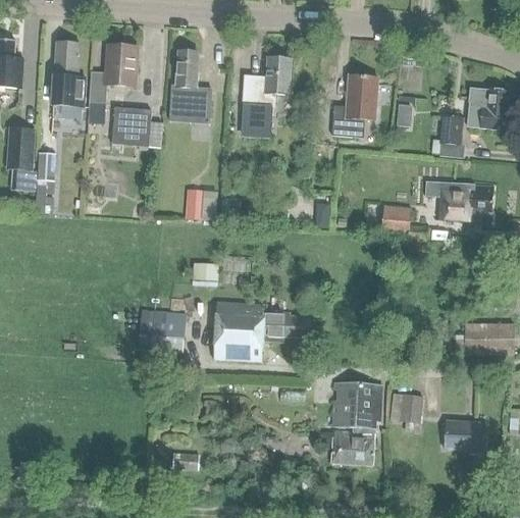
[(13,39),(0,37),(0,85),(19,87),(21,57),(12,57),(13,39)]
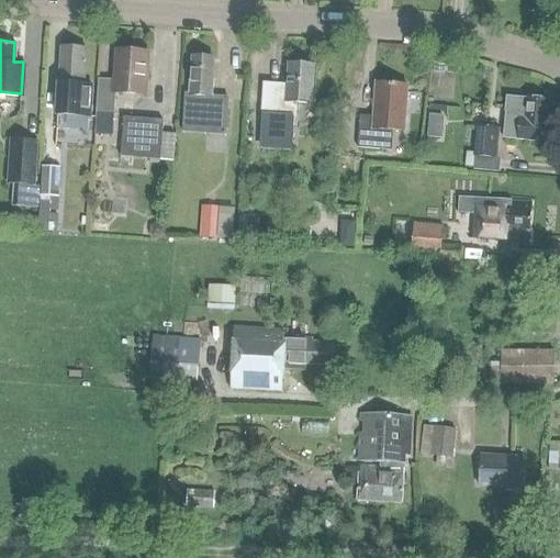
[(85,46),(59,45),(57,79),(56,79),(55,112),(88,114),(90,81),(82,81),(85,46)]
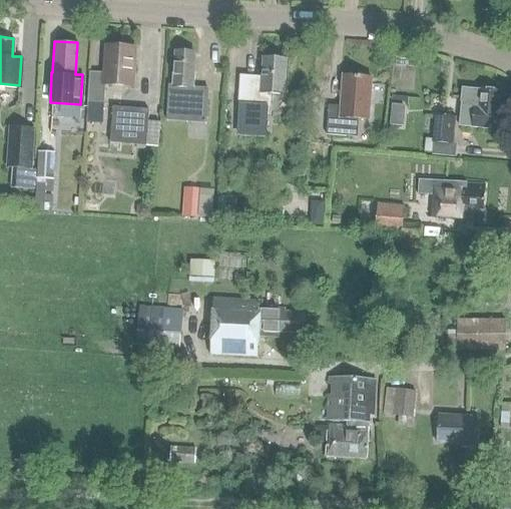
[(104,44),(102,70),(87,69),(85,99),(102,100),(104,81),(132,83),(135,46),(104,44)]
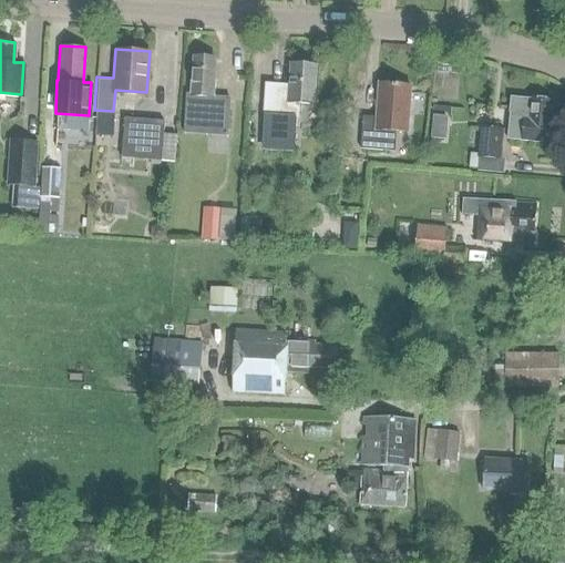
[(213,95),(214,75),(212,75),(213,55),(193,54),(192,80),(189,80),(188,92),(185,92),(184,116),(206,119),(205,128),(226,129),(228,96),(213,95)]
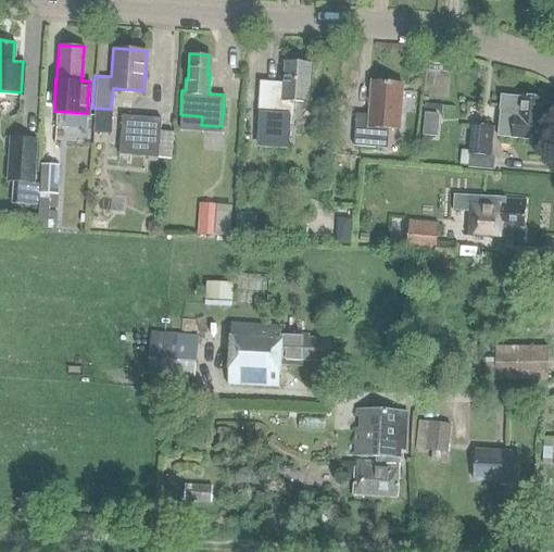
[(311,63),(284,61),(281,82),(260,79),(255,132),(287,135),(287,124),(290,125),(291,99),(307,101),(311,63)]
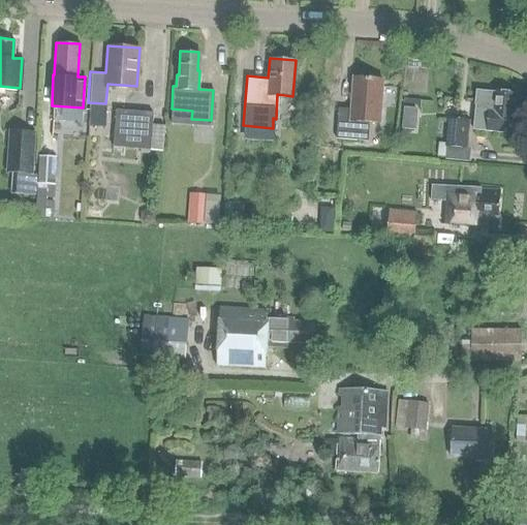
[(352,75),(350,107),(337,106),(335,136),(354,137),(355,120),(378,121),(381,78),(352,75)]
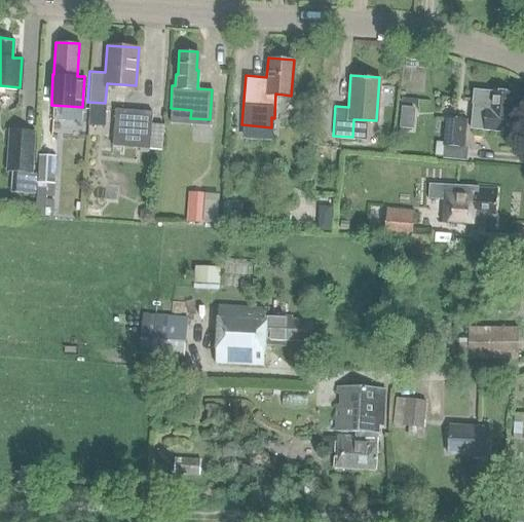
[(512,90),(473,87),(472,102),(473,102),(471,126),(513,131),(515,110),(511,109),(512,90)]
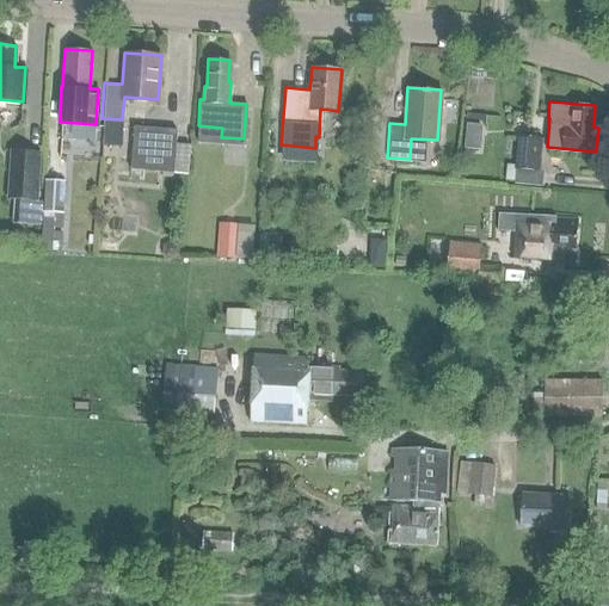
[(465,121),(461,144),(478,147),(480,122),(465,121)]
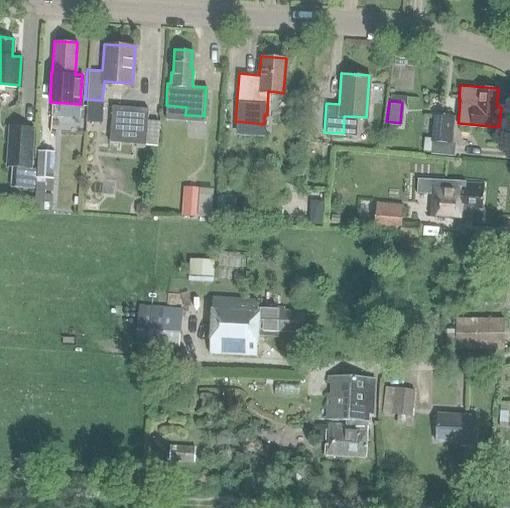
[(143,143),(146,107),(111,104),(108,140),(143,143)]
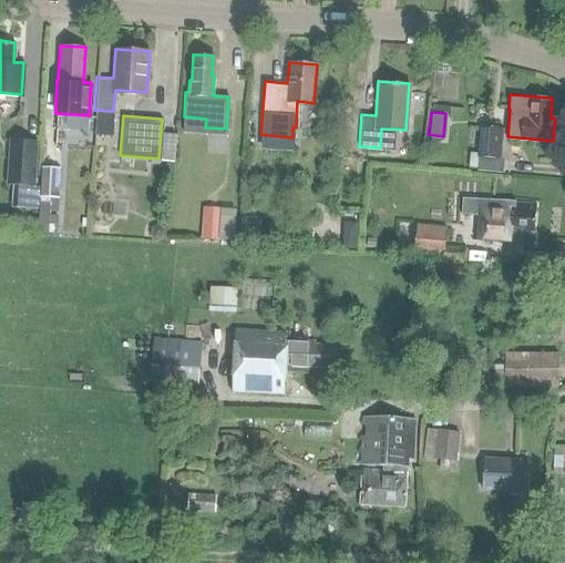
[(501,156),(503,128),(481,125),(479,154),(501,156)]
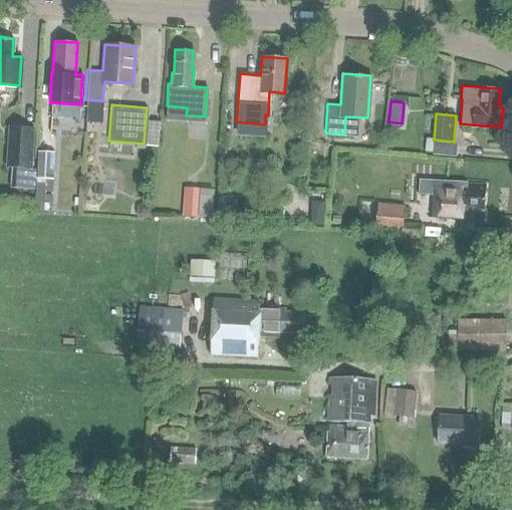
[(6,165),(9,166),(7,186),(32,187),(34,166),(30,166),(33,126),(9,125),(6,165)]
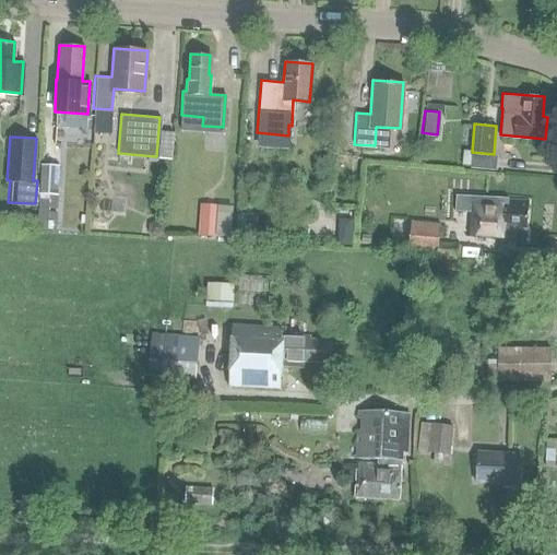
[(55,193),(57,163),(40,162),(38,192),(55,193)]
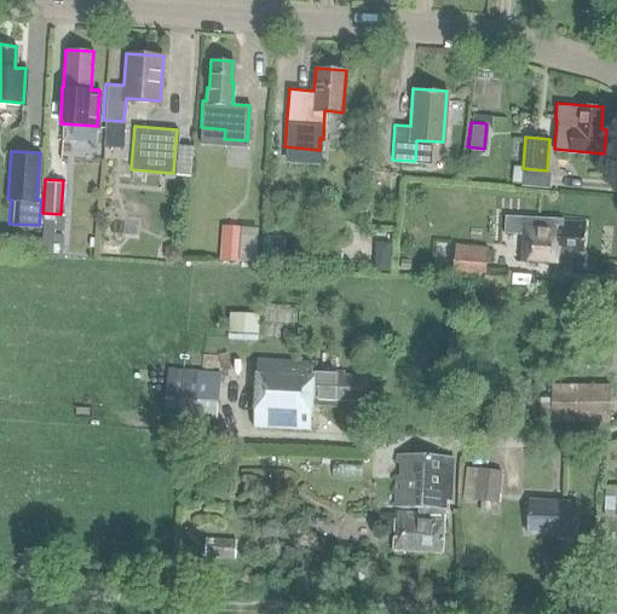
[(583,250),(587,220),(523,214),(519,258),(571,264),(572,250),(583,250)]
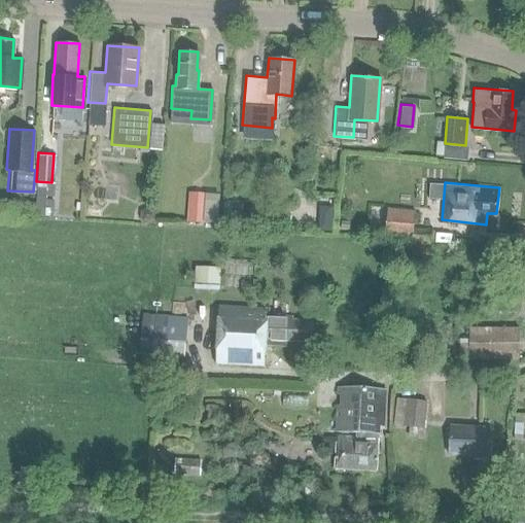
[(205,190),(186,189),(184,218),(203,220),(205,190)]
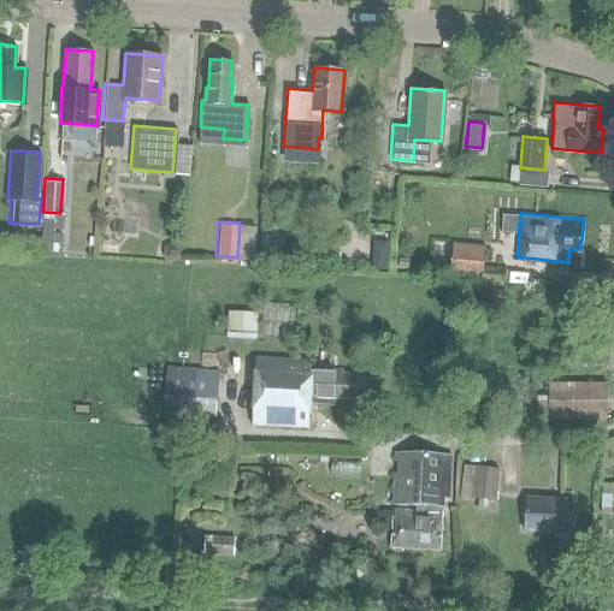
[(179,245),(171,238),(161,243),(161,253),(169,259),(178,255),(179,245)]
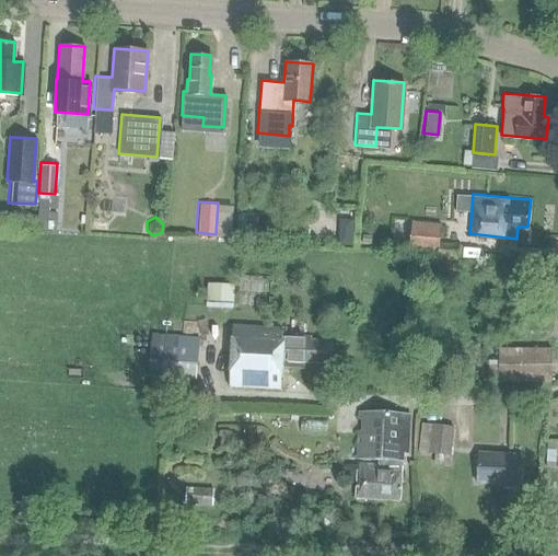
[(349,242),(350,217),(337,217),(336,242),(349,242)]
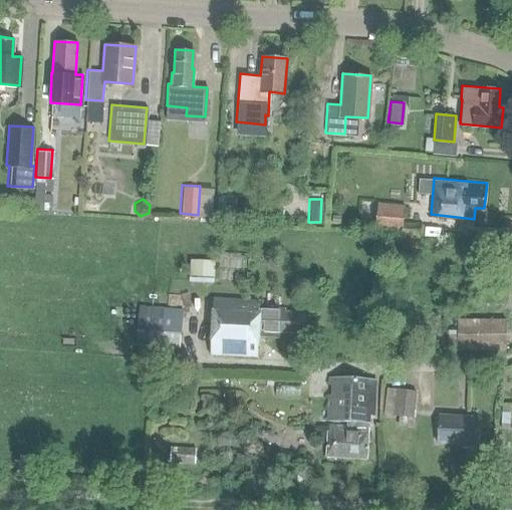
[(402,220),(404,205),(376,202),(373,229),(399,231),(399,235),(417,237),(419,222),(402,220)]
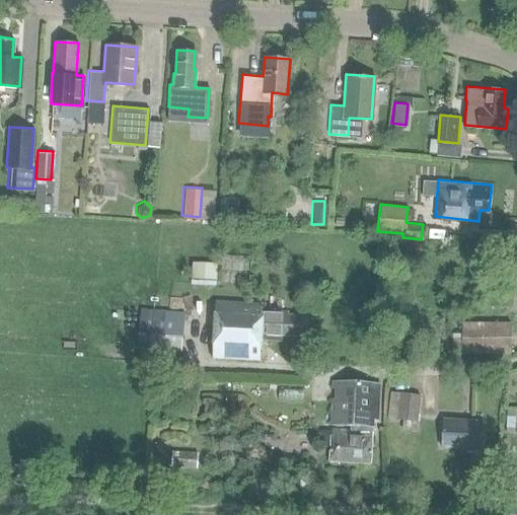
[(272,205),(271,217),(282,217),(283,205),(272,205)]
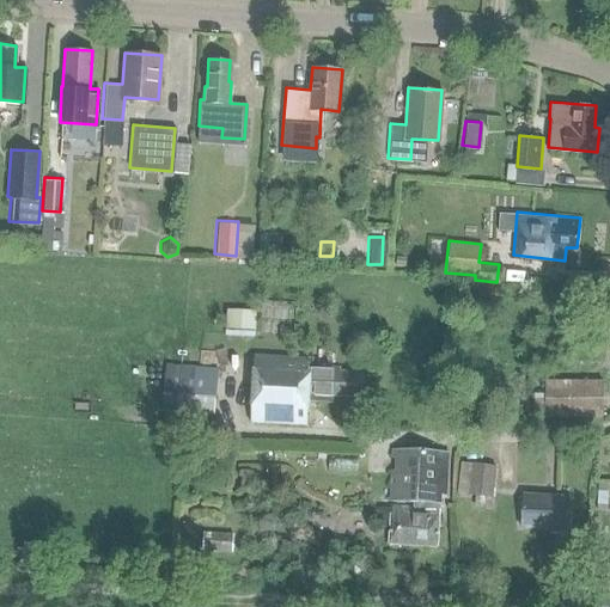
[(476,284),(475,296),(494,300),(496,287),(476,284)]
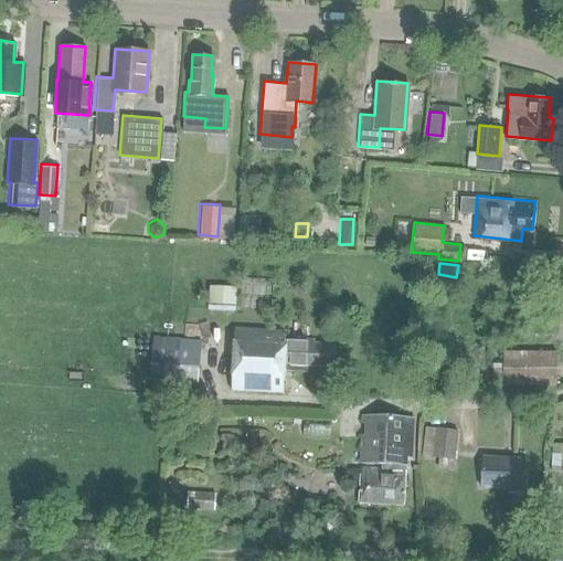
[(235,306),(235,285),(209,284),(209,306),(235,306)]
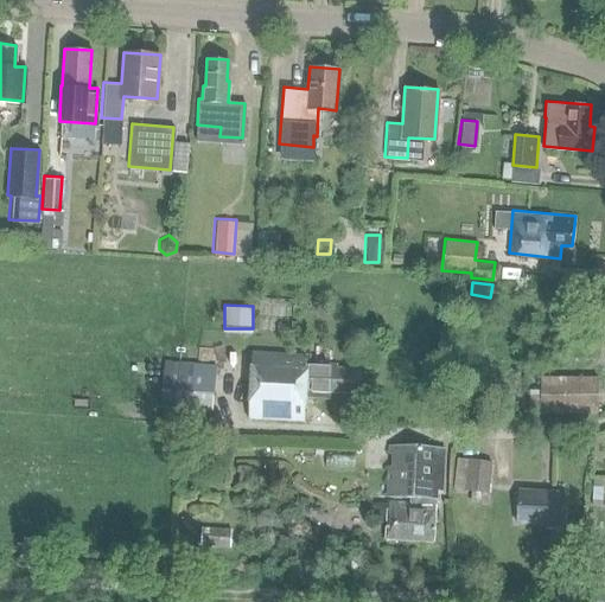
[(305,362),(305,352),(250,348),(247,417),(303,420),(304,396),(328,397),(329,390),(358,392),(360,369),(341,367),(341,365),(333,364),(335,362),(311,360),(311,363),(305,362)]
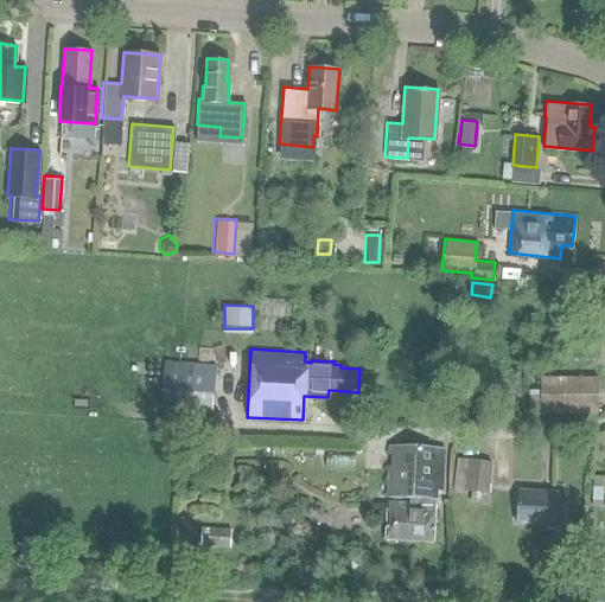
[(215,363),(161,357),(158,404),(210,409),(215,363)]
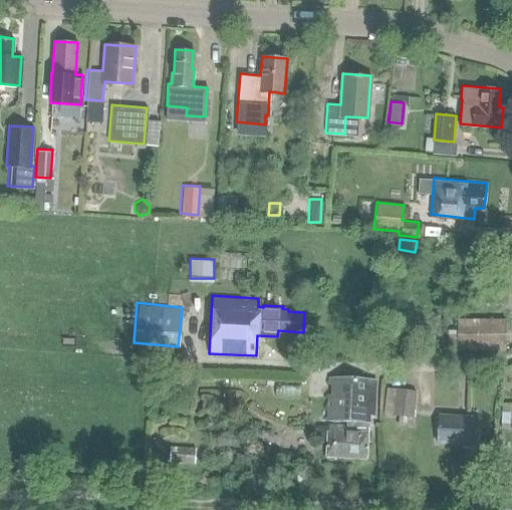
[(457,327),(457,348),(503,348),(503,318),(457,318),(457,327)]
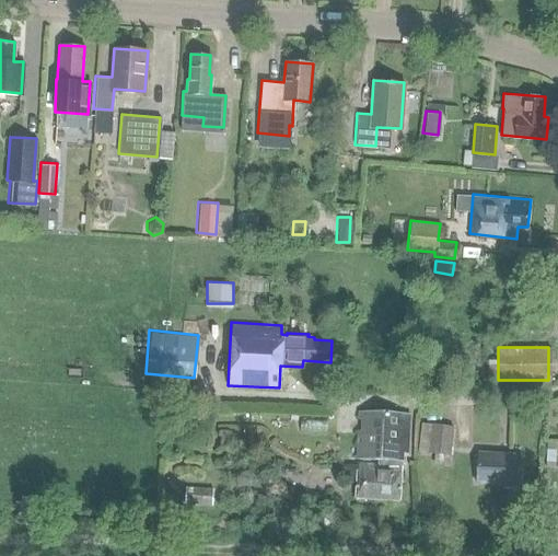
[(483,357),(483,380),(498,380),(498,357),(483,357)]
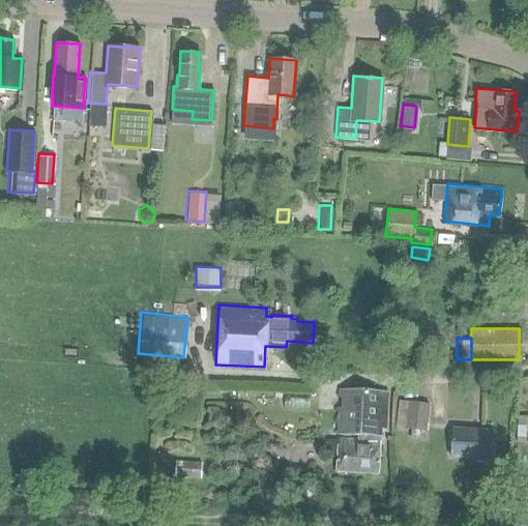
[(335,404),(333,432),(357,433),(356,438),(338,437),(338,438),(327,438),(327,449),(338,449),(336,469),(377,471),(380,427),(386,428),(387,390),(336,387),(335,393),(340,393),(339,404),(335,404)]
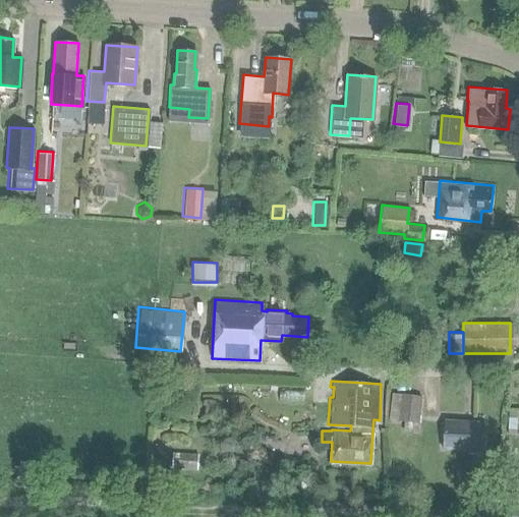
[(416,420),(419,394),(392,391),(389,417),(416,420)]
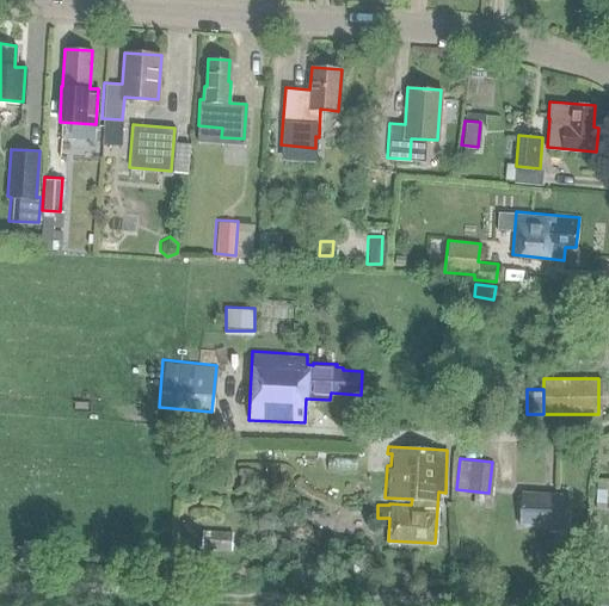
[(567,526),(568,493),(521,492),(520,525),(567,526)]
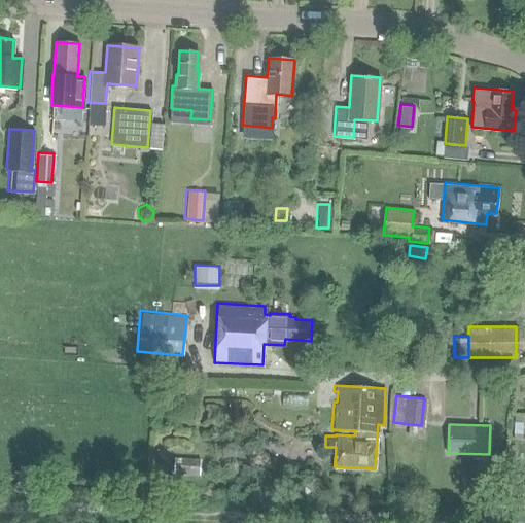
[(175,458),(174,473),(199,474),(199,459),(175,458)]
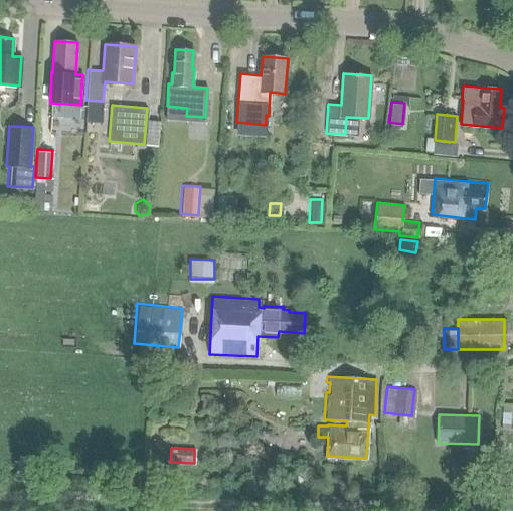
[(512,490),(512,466),(495,465),(494,490),(512,490)]
